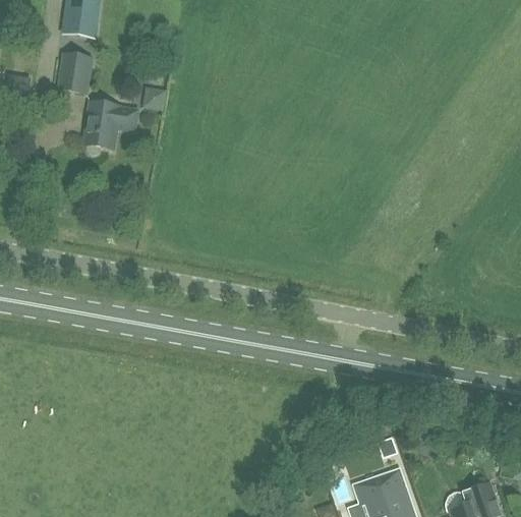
[(67,0),(63,31),(96,36),(100,0),(67,0)]
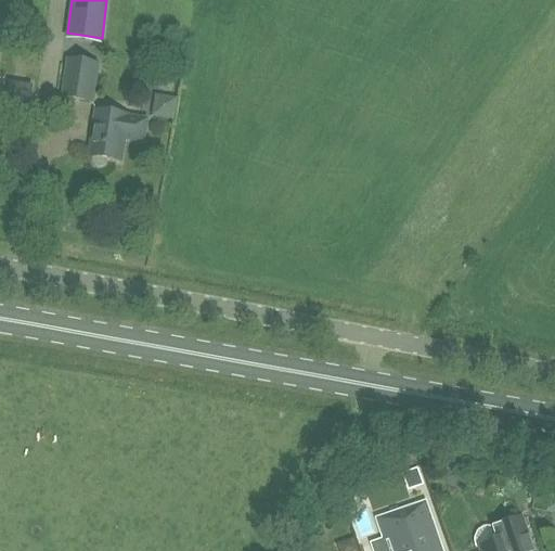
[(66,55),(60,94),(93,99),(99,60),(66,55)]
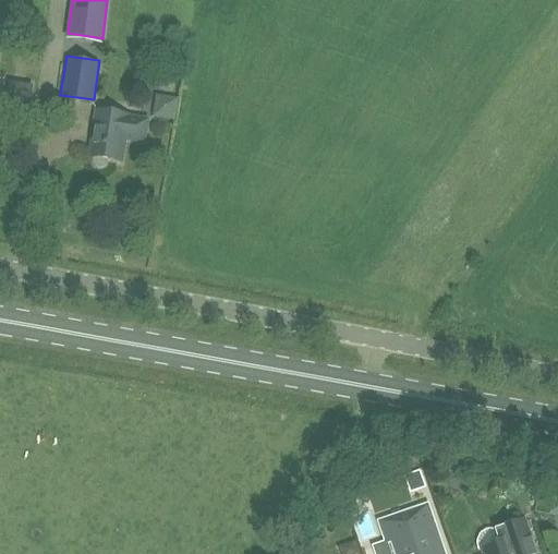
[(148,117),(129,113),(97,109),(91,156),(94,156),(94,157),(94,161),(96,164),(99,166),(102,165),(106,163),(107,159),(108,158),(121,160),(125,137),(144,140),(148,117)]
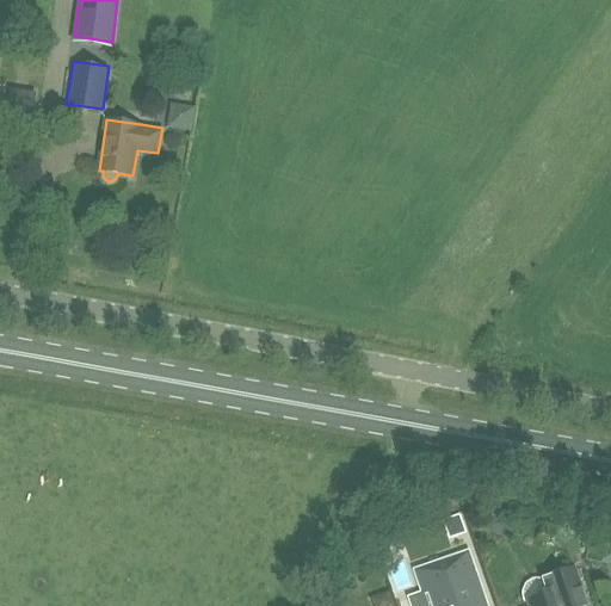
[(486,605),(468,550),(415,568),(424,591),(429,589),(434,605),(486,605)]
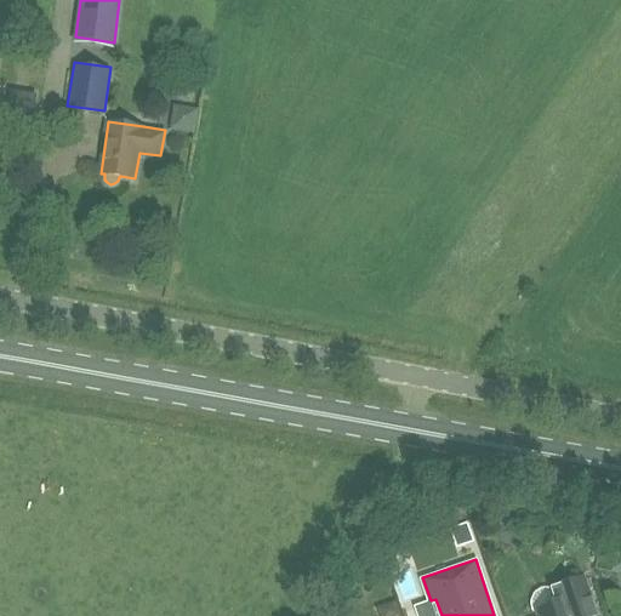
[(539,615),(534,615),(574,615),(574,614),(594,606),(584,575),(551,586),(543,586),(535,591),(531,599),(534,610),(536,609),(539,615)]
